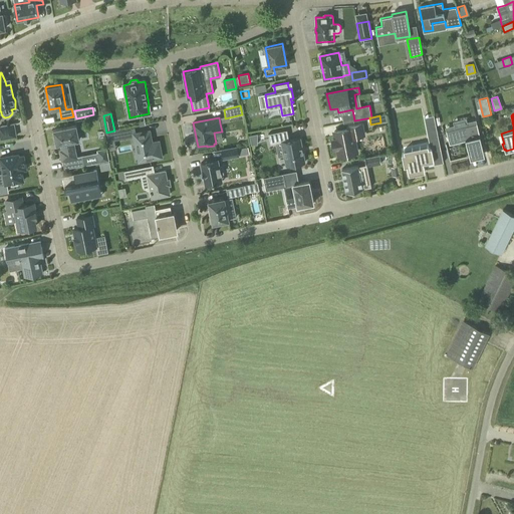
[(0,133),(1,139),(16,136),(14,123),(0,125),(0,133)]
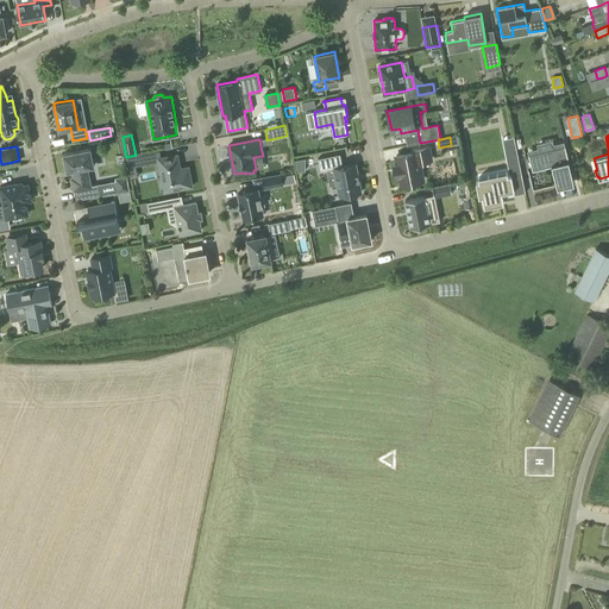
[(557,188),(575,183),(565,146),(528,155),(533,171),(552,167),(557,188)]
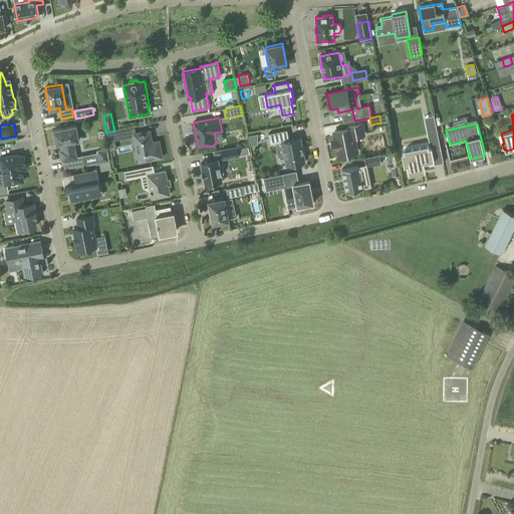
[(79,140),(76,124),(53,130),(54,135),(53,135),(54,140),(55,140),(56,145),(60,144),(62,150),(59,150),(62,161),(67,160),(69,168),(99,162),(98,153),(77,157),(73,141),(79,140)]
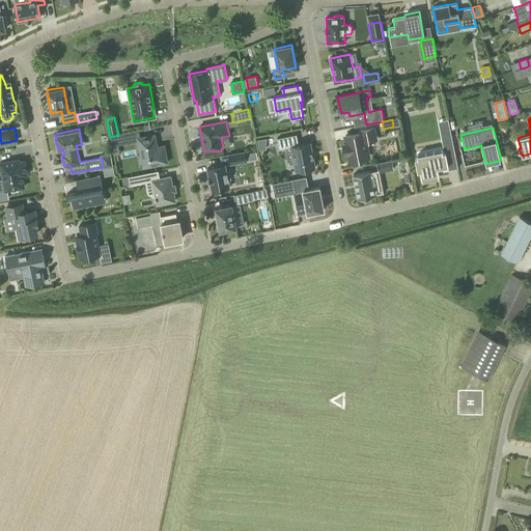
[(365,158),(364,148),(366,148),(365,141),(375,139),(373,129),(360,132),(360,133),(345,136),(346,144),(343,144),(345,152),(348,152),(351,161),(365,158)]
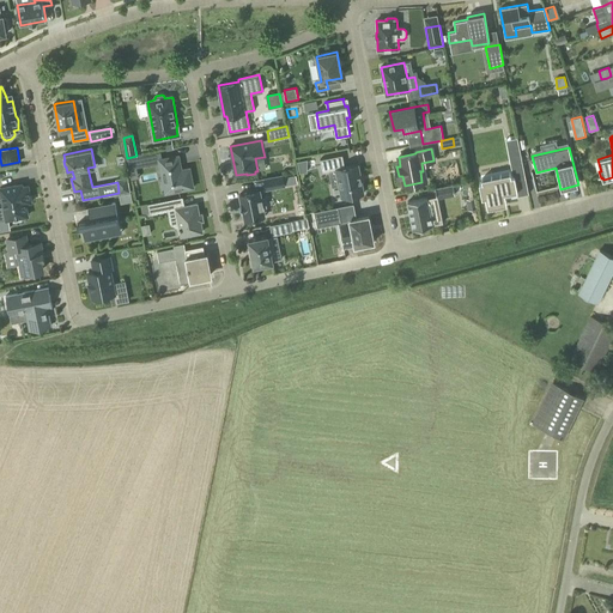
[(137,156),(127,158),(128,169),(132,168),(152,164),(151,155),(150,153),(137,156)]
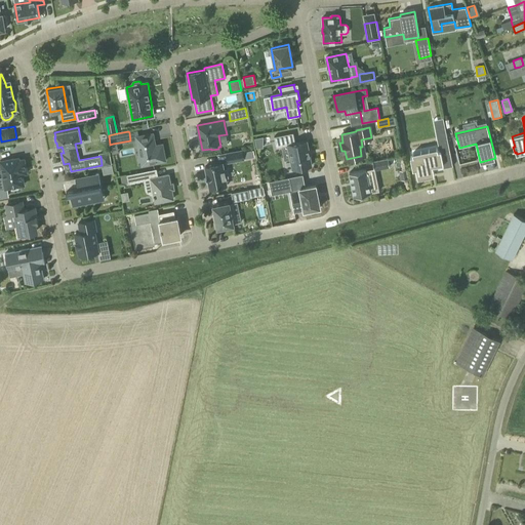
[(292,168),(292,169),(308,166),(312,165),(307,140),(295,143),(293,132),(274,136),(277,148),(282,147),(289,145),(292,159),(293,168),(292,168)]
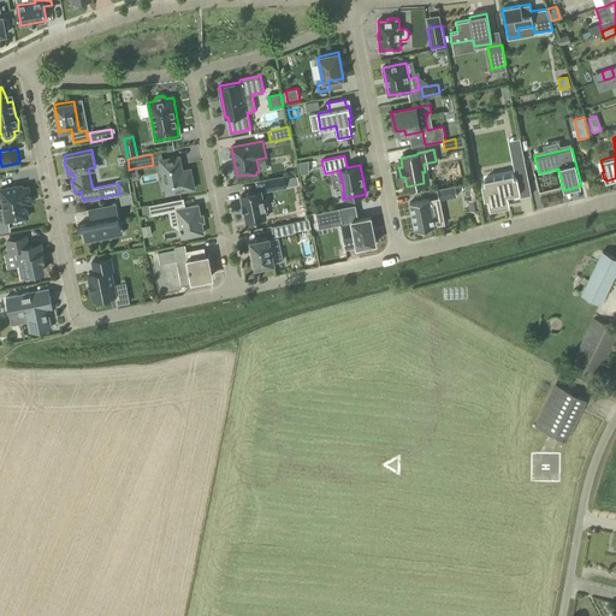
[(181,171),(177,157),(160,160),(165,183),(170,182),(172,193),(195,188),(191,169),(181,171)]
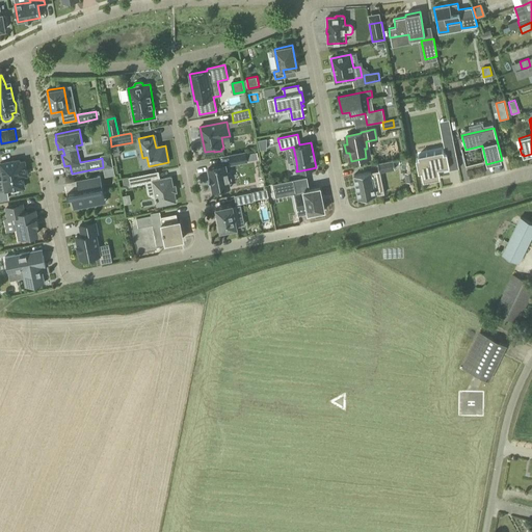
[(260,151),(266,150),(266,138),(259,140),(258,140),(260,151)]
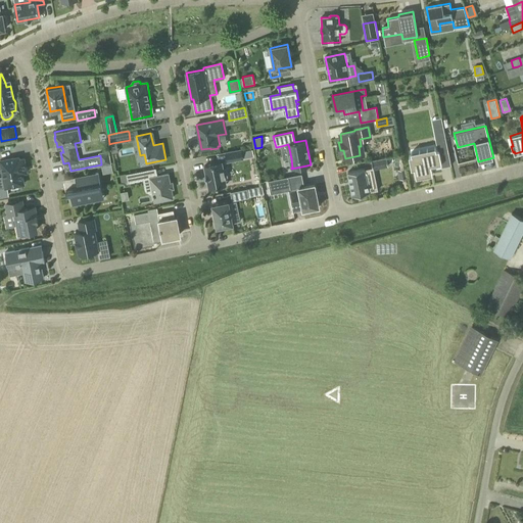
[(438,139),(441,150),(447,148),(445,137),(438,139)]
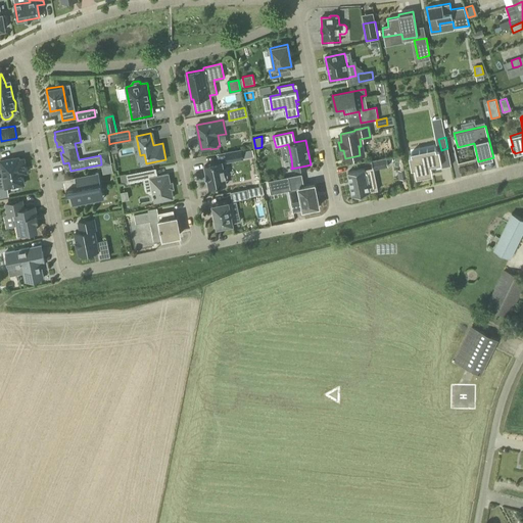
[(228,161),(243,158),(241,151),(241,149),(226,152),(228,161)]
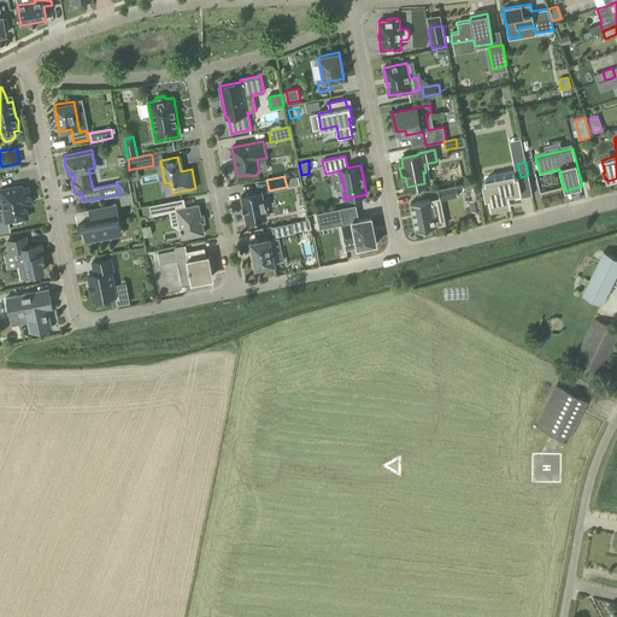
[(128,177),(117,180),(121,193),(130,192),(128,177)]
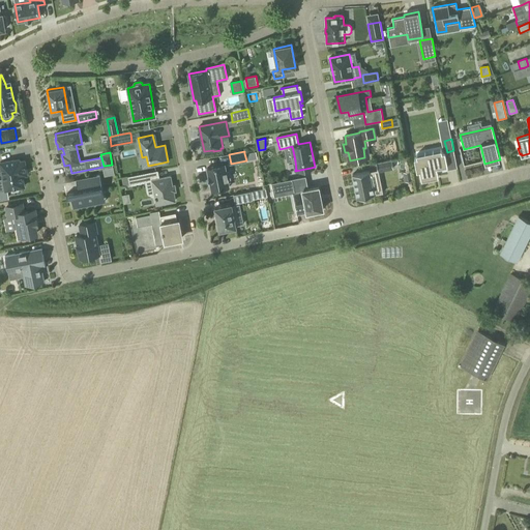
[(419,171),(421,179),(429,177),(429,179),(438,177),(436,168),(447,166),(445,152),(414,158),(416,172),(419,171)]
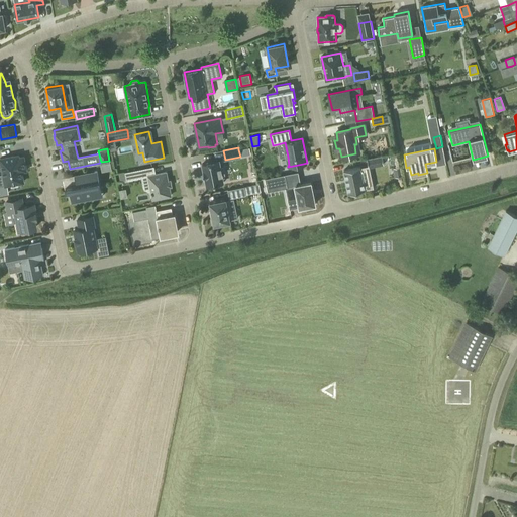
[(19,158),(18,156),(0,159),(5,185),(11,184),(11,187),(18,186),(18,183),(23,182),(21,171),(26,171),(24,157),(19,158)]
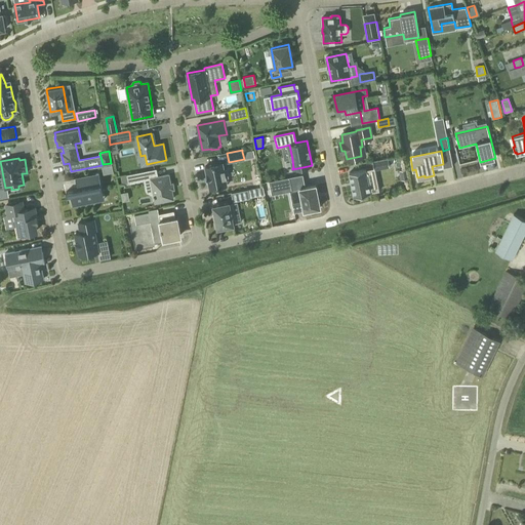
[(374,169),(390,167),(389,158),(373,161),(374,169)]
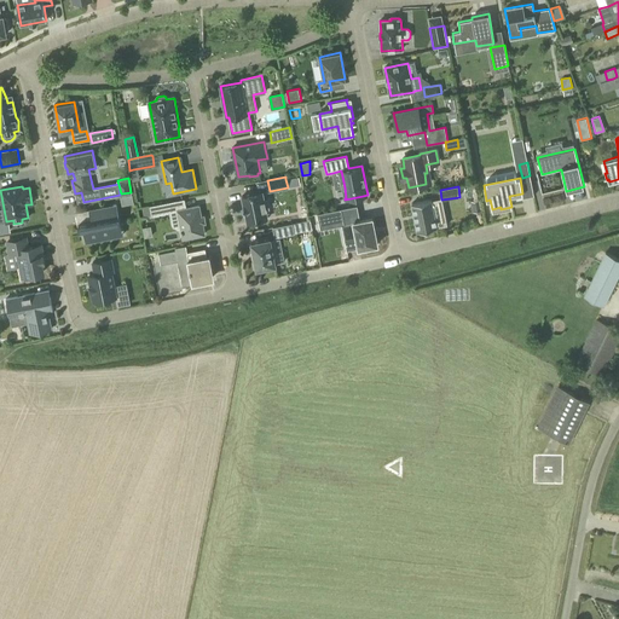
[(265,201),(262,192),(242,196),(244,206),(243,206),(244,214),(246,213),(248,223),(267,219),(266,209),(268,209),(267,201),(265,201)]
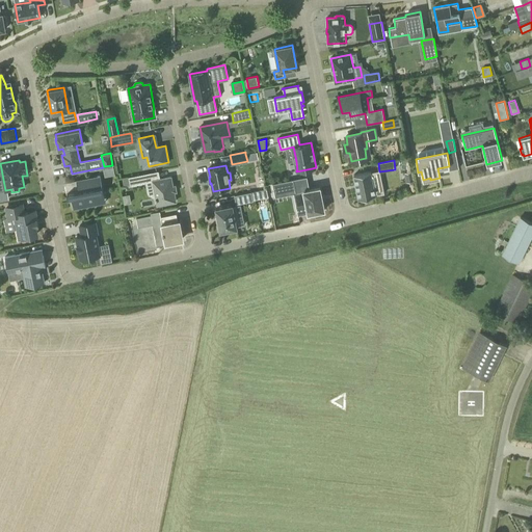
[(106,169),(107,177),(115,176),(113,168),(106,169)]
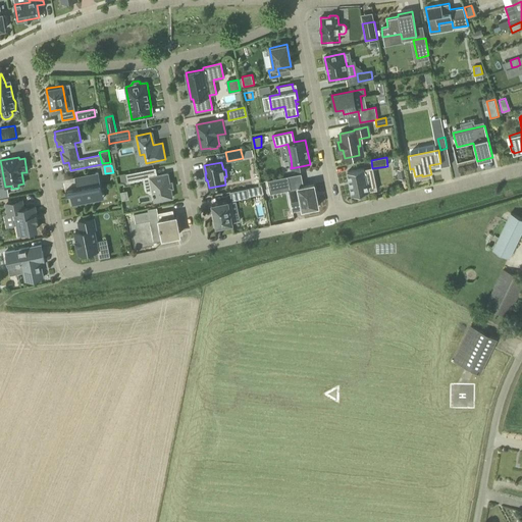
[(352,196),(368,192),(377,190),(374,176),(366,178),(364,168),(347,172),(352,196)]
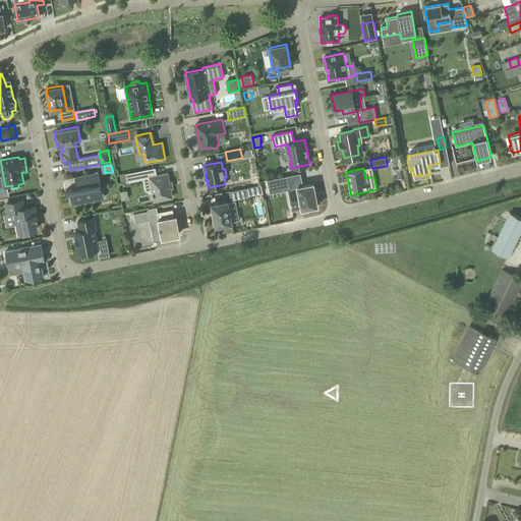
[(127,182),(146,178),(143,170),(126,173),(127,182)]
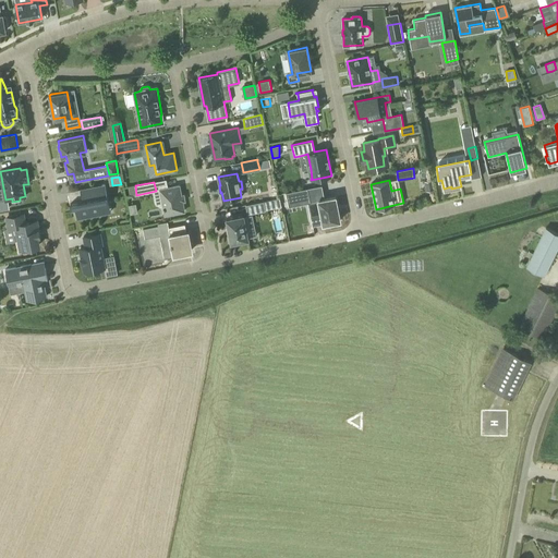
[(107,195),(105,184),(86,189),(86,187),(81,189),(83,199),(71,202),(72,208),(75,207),(77,218),(101,214),(101,213),(99,203),(109,201),(108,194),(107,195)]
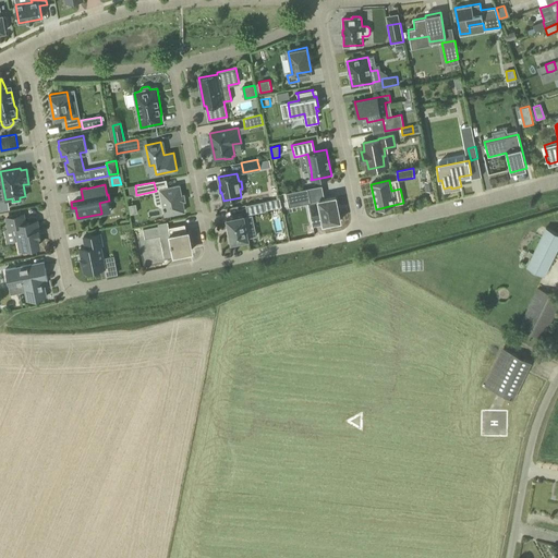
[(166,215),(184,211),(180,185),(160,190),(166,215)]
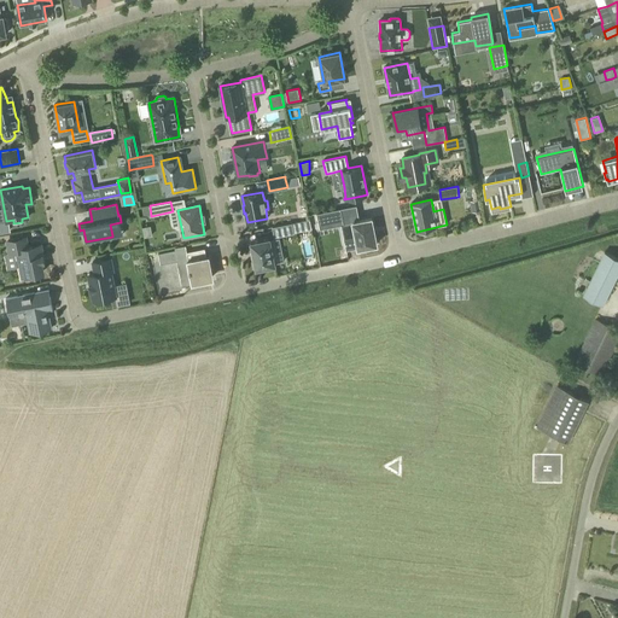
[(342,208),(318,213),(320,229),(344,225),(342,208)]
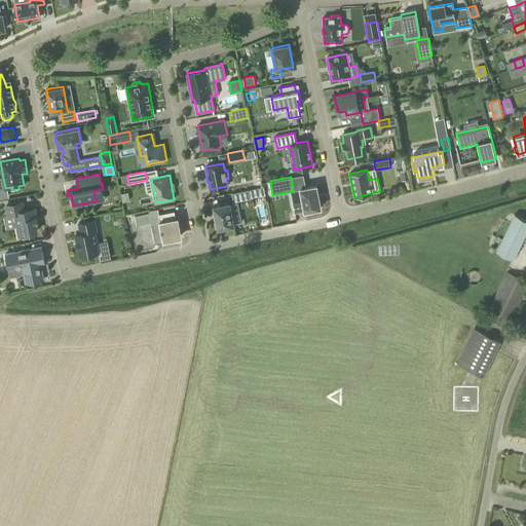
[(318,211),(318,208),(321,208),(316,185),(300,189),(303,201),(293,203),(294,213),(311,210),(312,212),(318,211)]
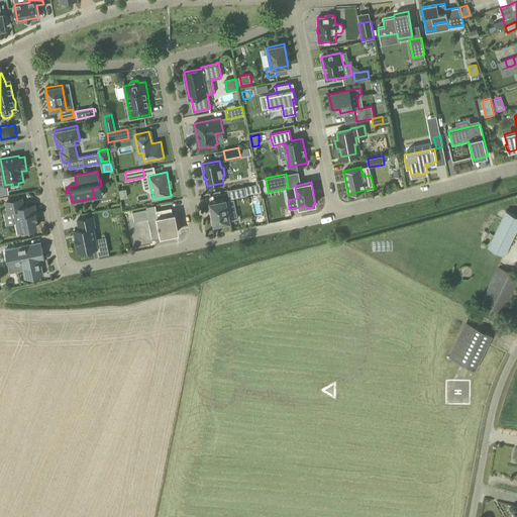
[(230,198),(245,195),(244,186),(228,189),(230,198)]
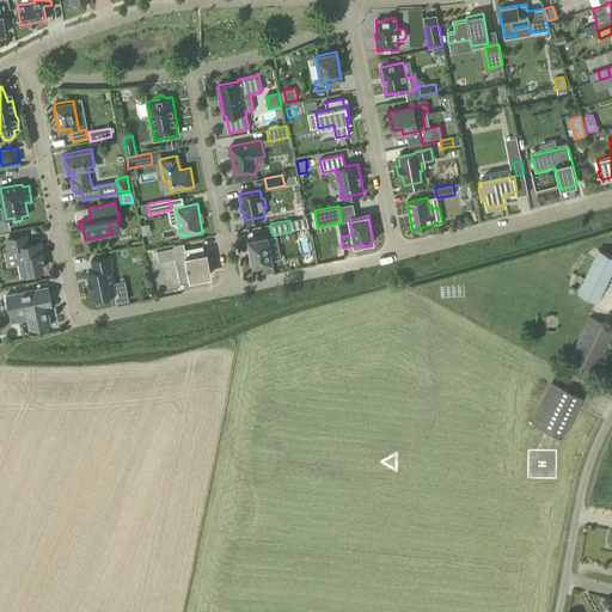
[(26,245),(25,236),(7,239),(10,249),(16,248),(20,275),(34,274),(32,271),(42,269),(40,259),(43,259),(40,243),(26,245)]
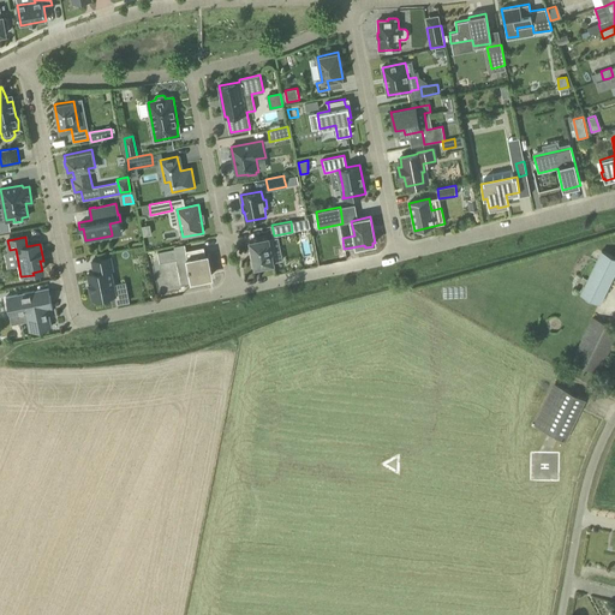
[(269,239),(269,238),(250,242),(251,250),(250,250),(249,250),(251,260),(252,260),(254,258),(255,267),(258,267),(258,269),(272,267),(270,264),(274,263),(272,255),(281,254),(279,243),(275,243),(275,238),(269,239)]
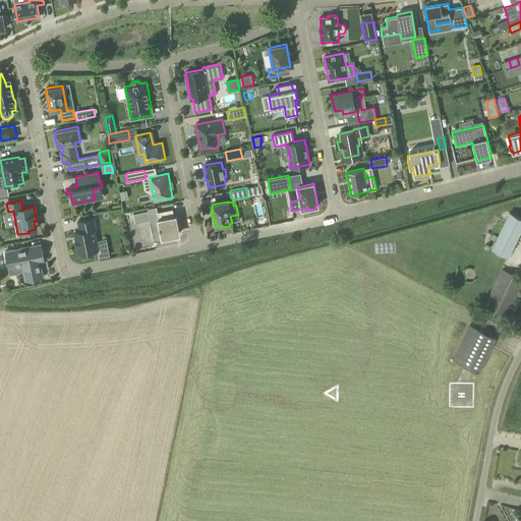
[(174,216),(172,210),(149,214),(148,211),(133,213),(135,222),(149,220),(149,221),(158,219),(162,238),(165,238),(177,235),(176,233),(179,232),(176,216),(174,216)]
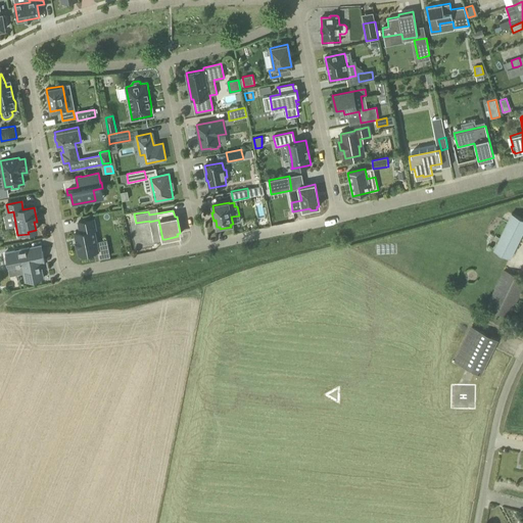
[(522,231),(522,219),(512,214),(493,249),(510,257),(522,231)]
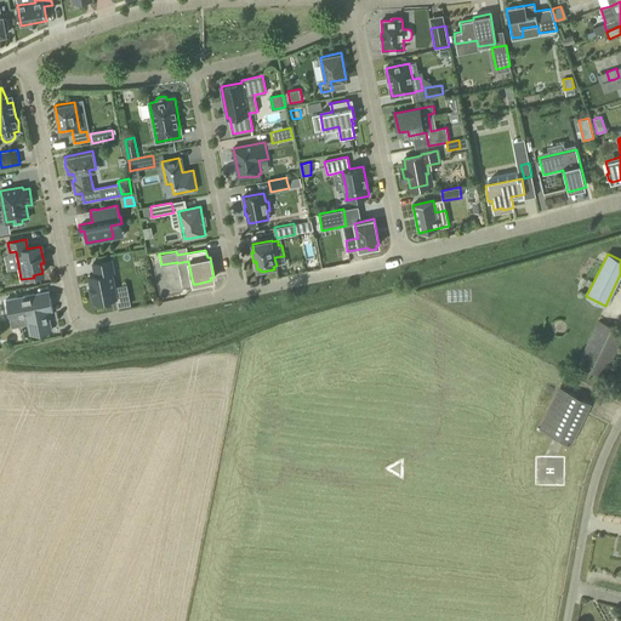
[(117,297),(112,273),(114,272),(112,260),(93,263),(96,275),(89,277),(91,285),(90,286),(91,292),(92,292),(93,302),(102,301),(102,305),(110,302),(109,300),(117,297)]
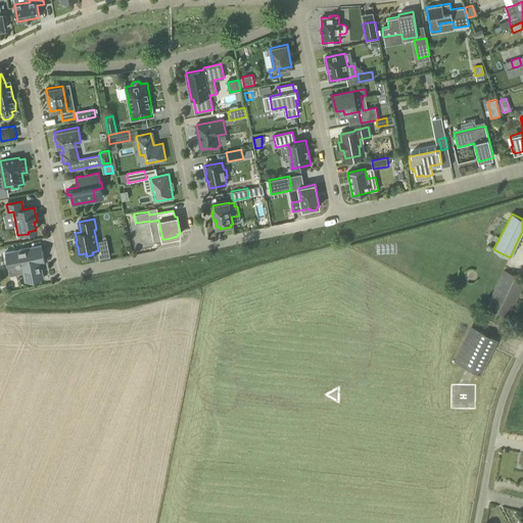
[(40,263),(44,262),(45,262),(42,245),(5,252),(8,269),(27,265),(31,281),(44,278),(40,263)]
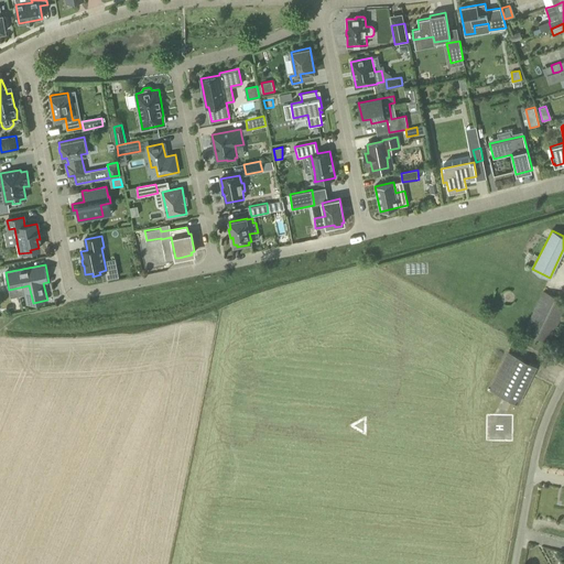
[(549,343),(563,310),(563,301),(545,291),(525,331),(549,343)]
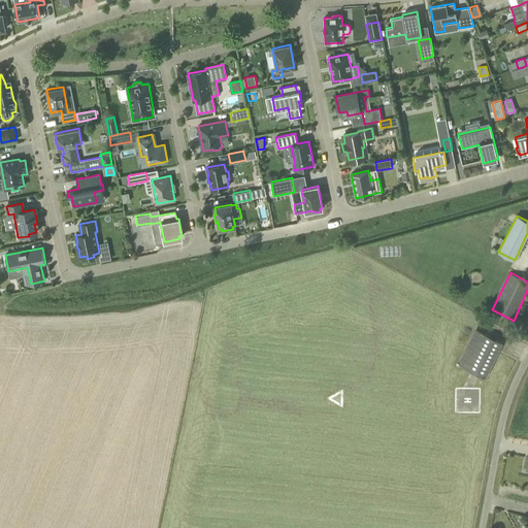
[(499,350),(502,343),(475,330),(459,364),(486,377),(499,350)]
